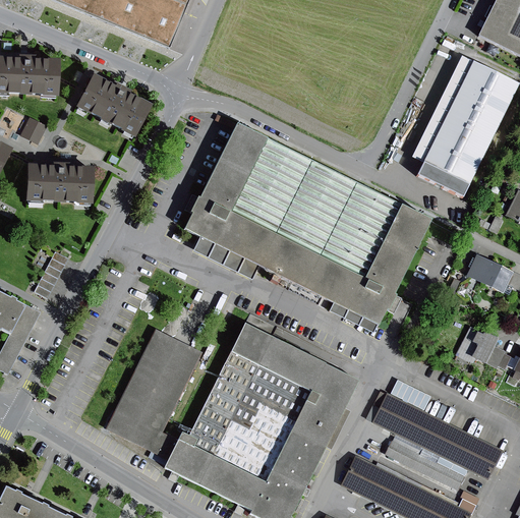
[(73,0),(174,40),(189,0),(73,0)]
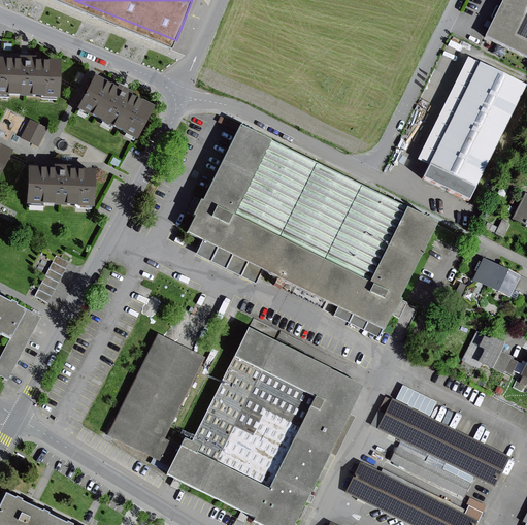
[(502,0),(485,35),(526,56),(526,0),(502,0)]
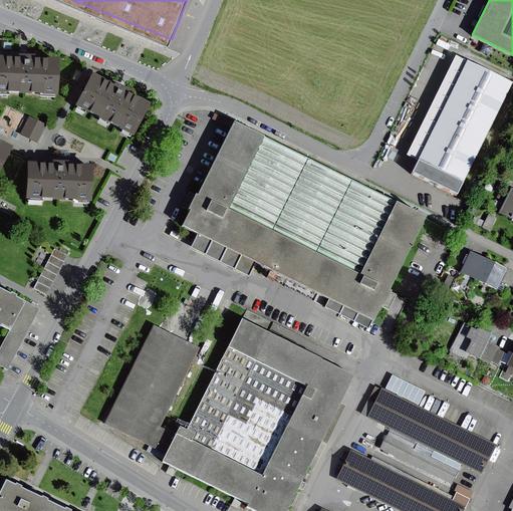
[(0,91),(56,94),(57,58),(35,57),(36,54),(26,54),(17,53),(17,56),(0,55),(0,91)]
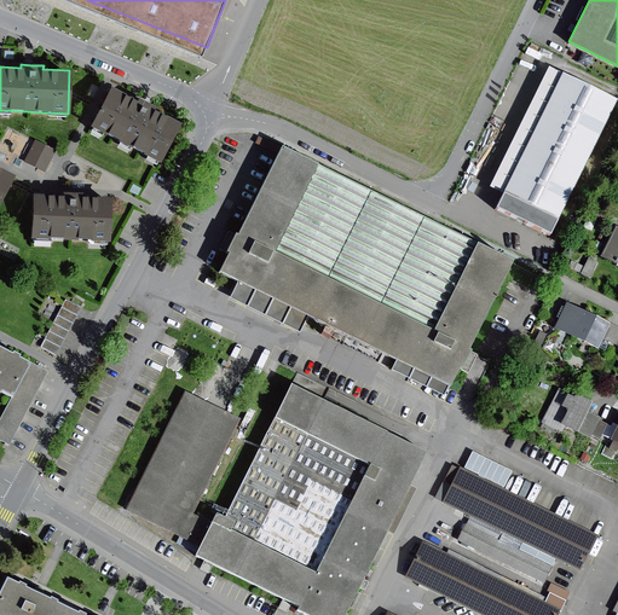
[(490,186),(502,192),(560,71),(548,65),(490,186)]
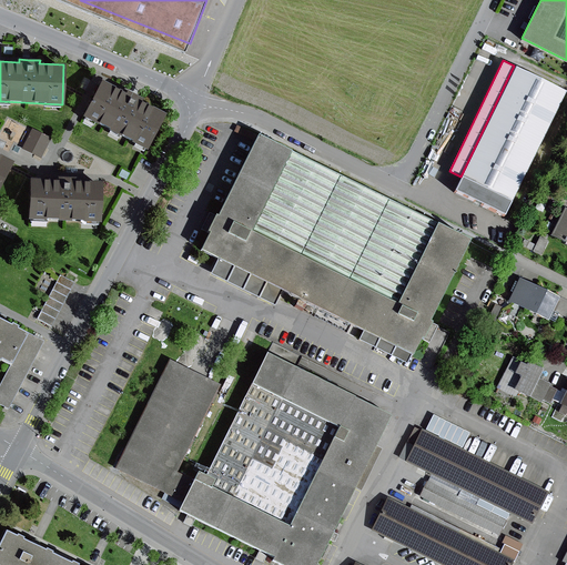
[(565,90),(514,66),(461,177),(453,191),(503,215),(565,90)]
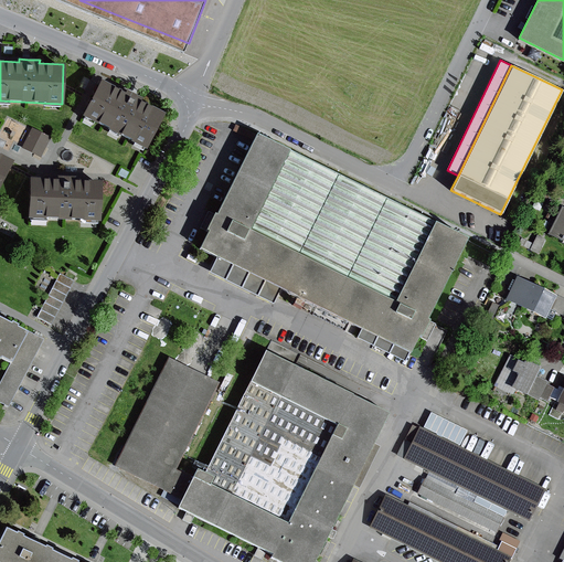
[(85,74),(80,84),(85,86),(91,77),(85,74)]
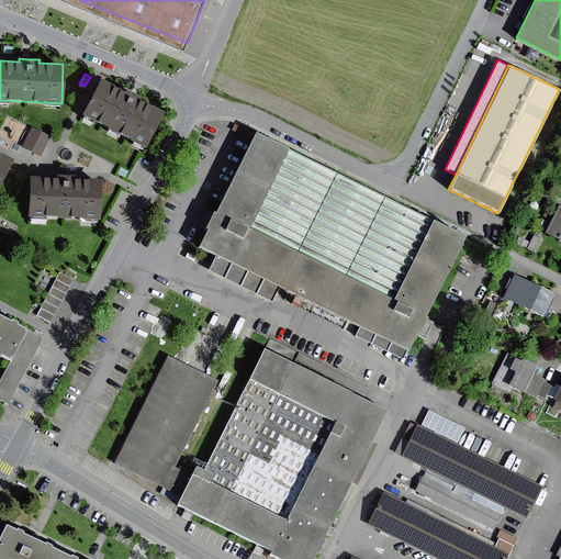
[(144,149),(164,113),(139,101),(142,99),(133,94),(125,90),(124,92),(99,80),(79,115),(144,149)]
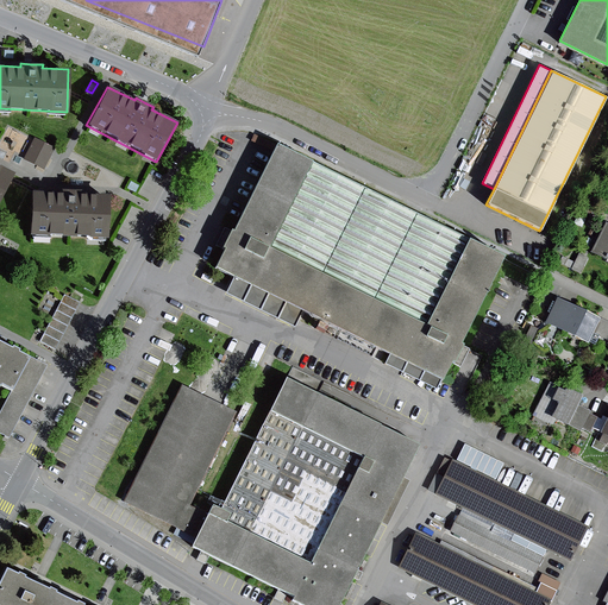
[(257,131),(255,139),(274,146),(276,138),(257,131)]
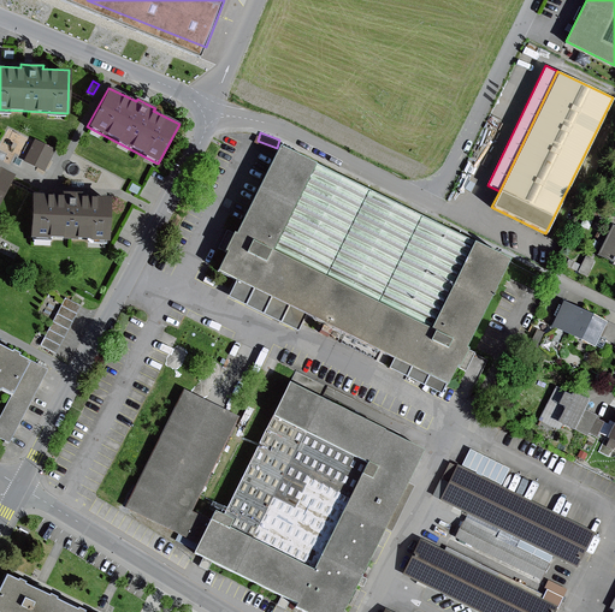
[(36,137),(27,158),(46,167),(57,147),(36,137)]
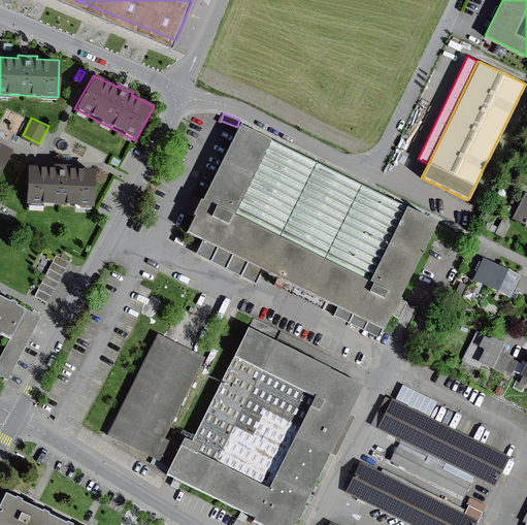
[(239,125),(187,233),(202,240),(209,244),(262,269),(337,306),(374,325),(383,328),(384,329),(436,221),(239,125)]
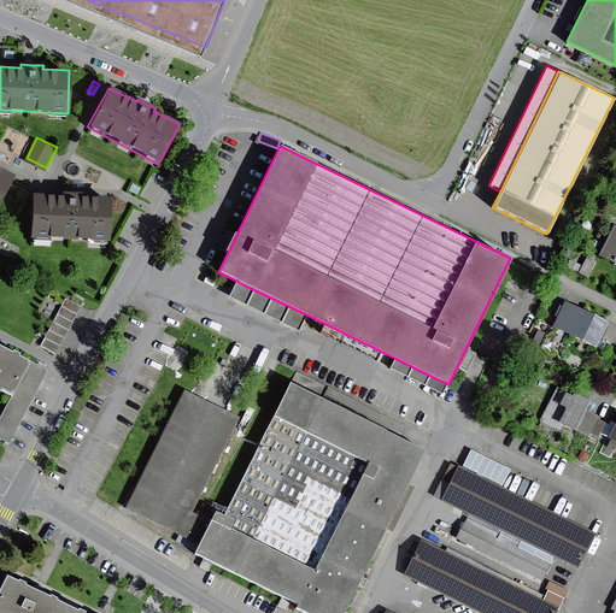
[(0,200),(12,176),(0,169),(0,200)]
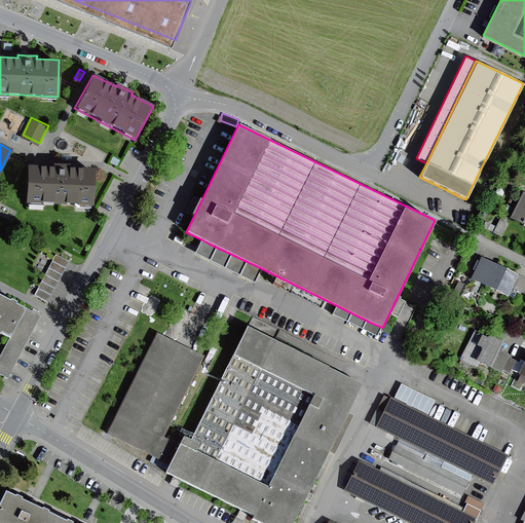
[(91,206),(94,167),(70,166),(70,164),(61,164),(52,164),(52,166),(26,165),(25,202),(91,206)]
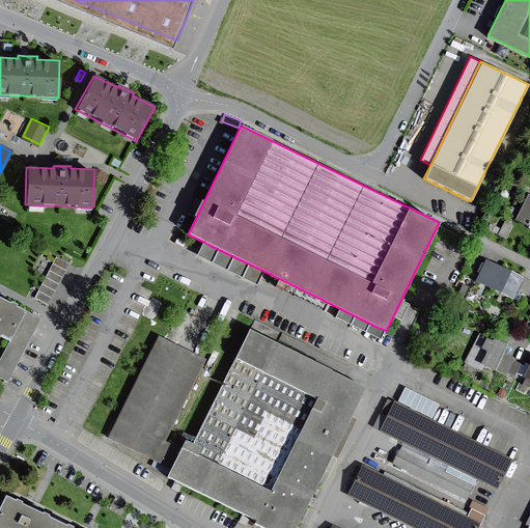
[(515,175),(511,184),(515,186),(511,194),(518,197),(526,179),(515,175)]
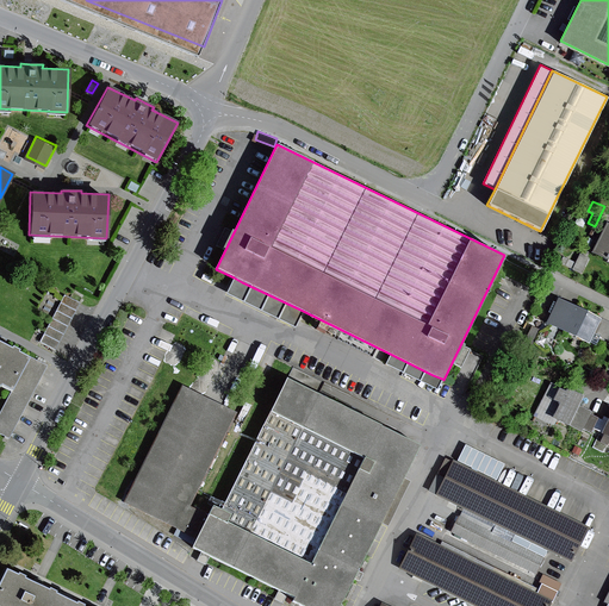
[(608,222),(607,220),(591,251),(608,260),(608,222)]
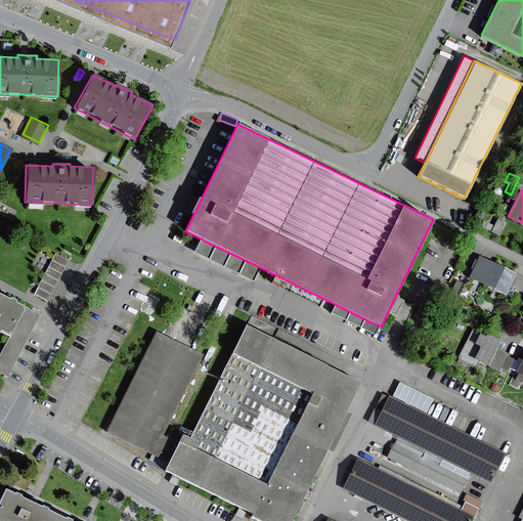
[(498,216),(492,229),(500,233),(507,220),(498,216)]
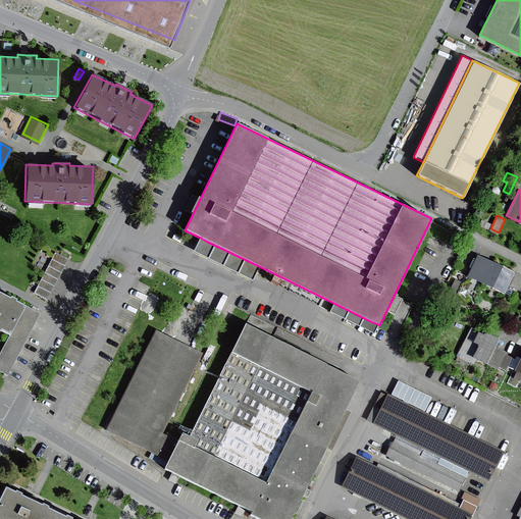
[(482,217),(479,223),(489,227),(491,222),(482,217)]
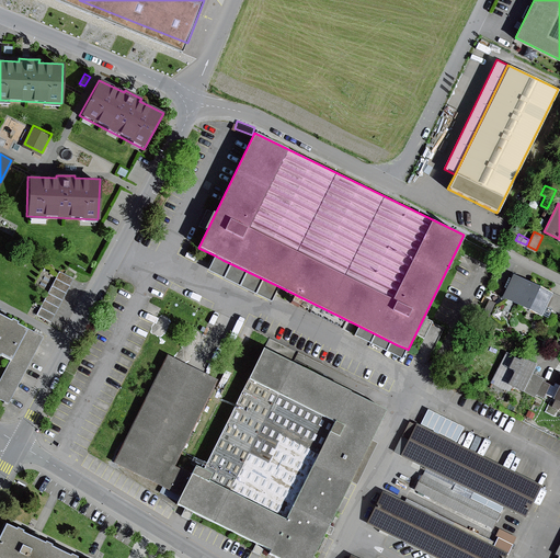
[(278,286),(215,255),(208,269),(271,300),(278,286)]
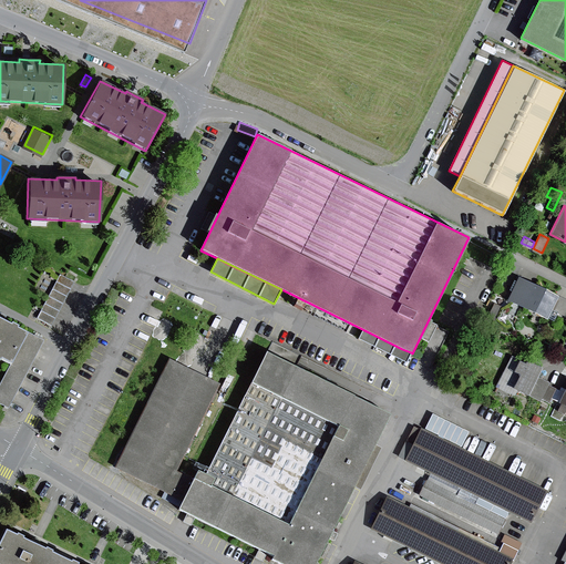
[(61,272),(38,316),(53,324),(76,279),(61,272)]
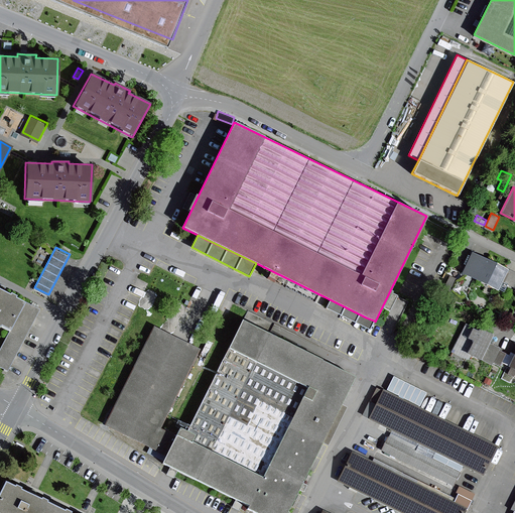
[(508,268),(472,251),(462,272),(498,289),(508,268)]
